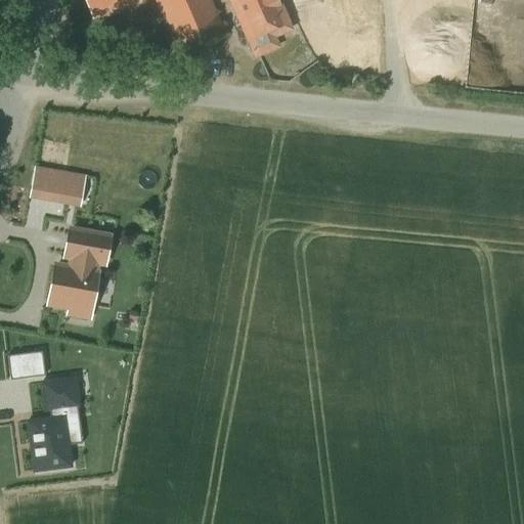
[(84,0),(94,24),(147,0),(155,0),(179,53),(225,34),(210,0),(84,0)]
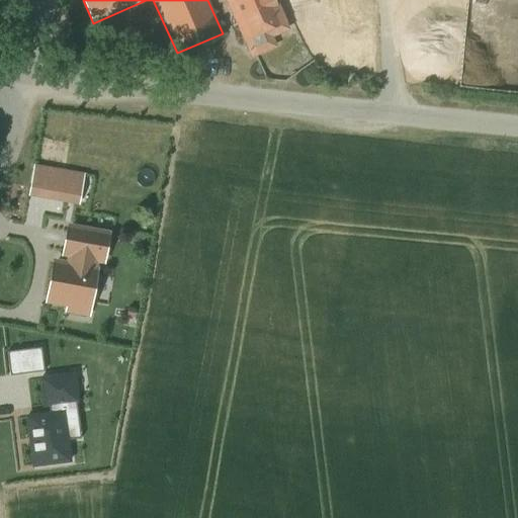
[(229,0),(246,39),(247,39),(248,38),(246,35),(265,26),(280,20),(282,23),(283,23),(273,0),(229,0)]
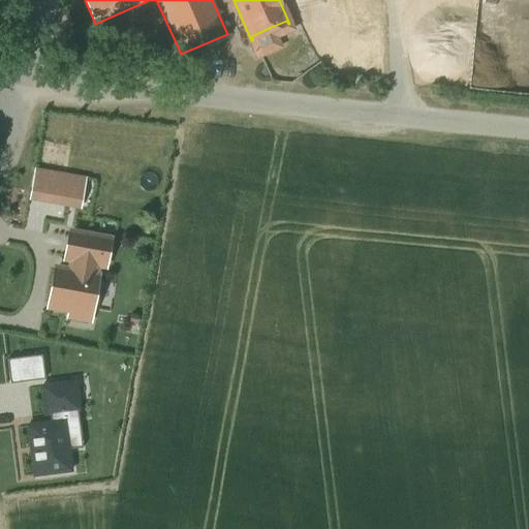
[(293,32),(289,24),(288,24),(286,21),(271,27),(276,39),(293,32)]
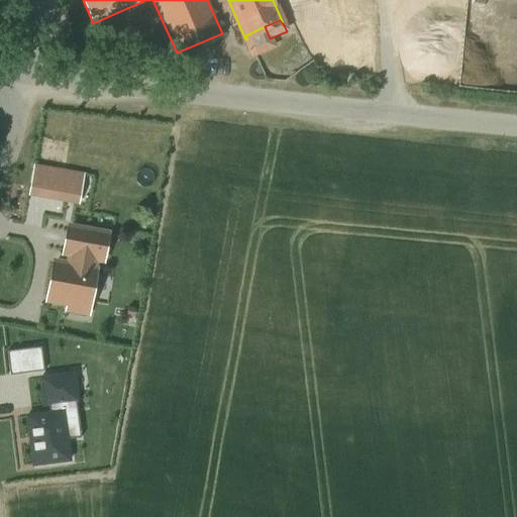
[(265,26),(245,35),(247,38),(246,39),(252,55),(273,45),(270,38),(265,26)]
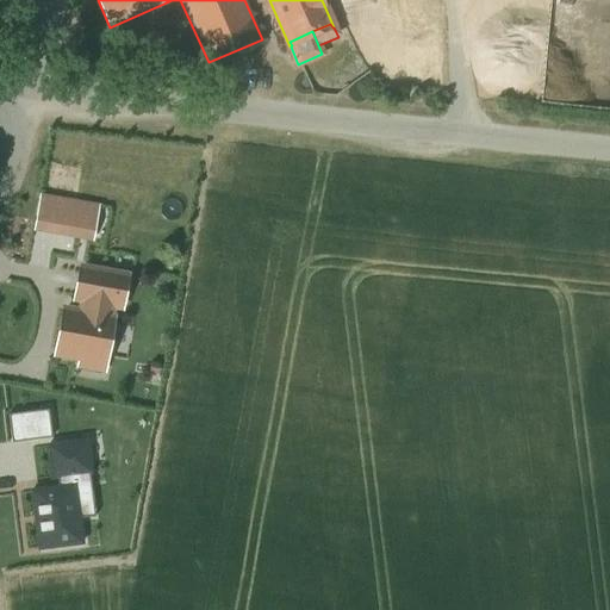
[(37,222),(92,231),(97,206),(43,197),(37,222)]
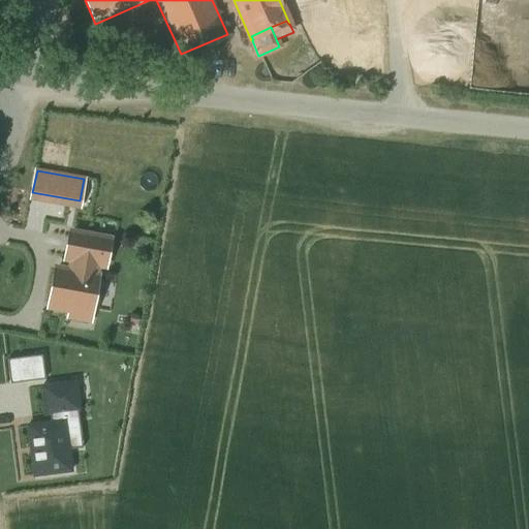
[(96,265),(104,266),(110,240),(71,234),(66,259),(73,260),(96,265)]
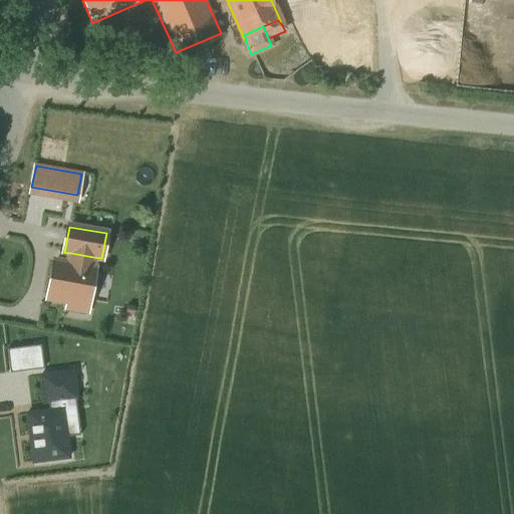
[(55,261),(48,298),(68,302),(67,308),(86,312),(94,268),(91,268),(93,257),(71,253),(69,264),(55,261)]
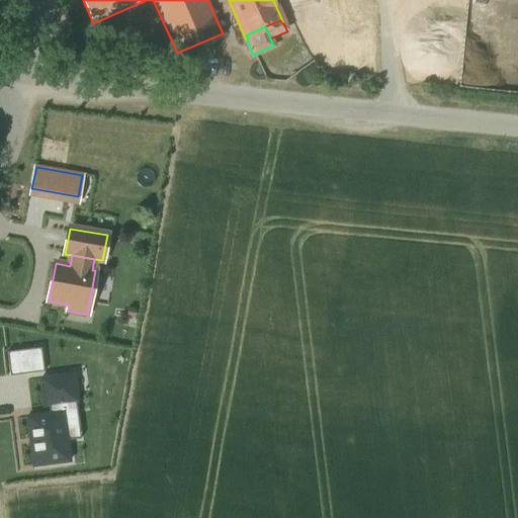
[(26,374),(45,371),(41,348),(23,350),(26,374)]
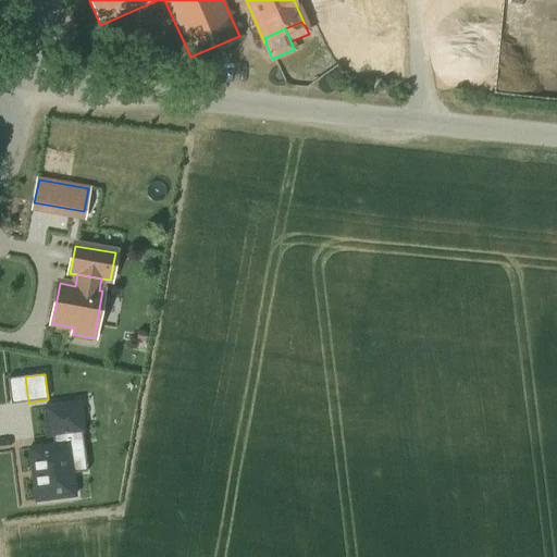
[(79,403),(44,407),(48,436),(52,436),(53,445),(28,448),(36,502),(75,496),(69,446),(84,444),(82,432),(83,432),(79,403)]
